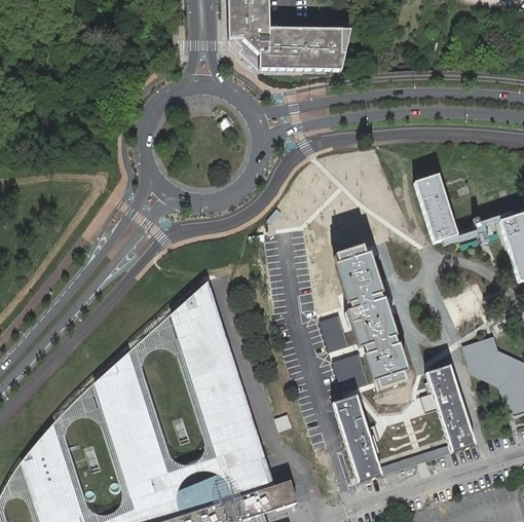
[(223,0),(224,37),(242,36),(254,48),(253,67),(336,68),(345,27),(316,27),(264,26),(263,0),(223,0)]
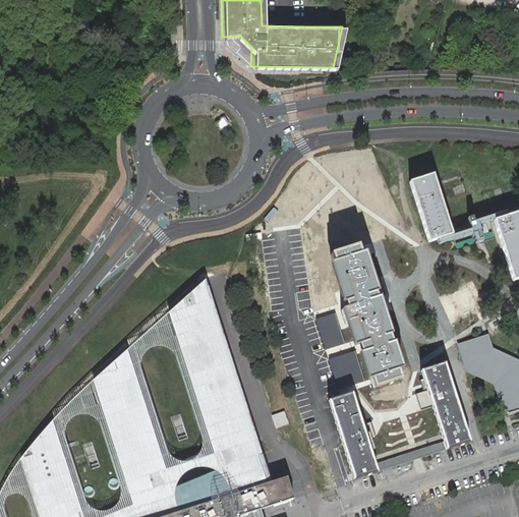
[(449,232),(429,172),(409,179),(428,238),(436,236),(449,232)]
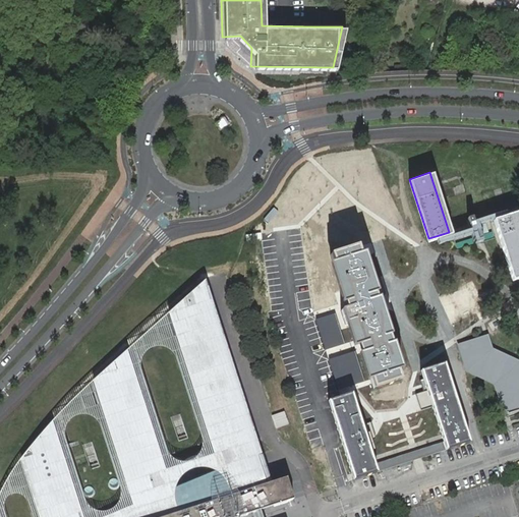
[(518,222),(515,211),(493,218),(498,232),(513,282),(518,279),(518,222)]
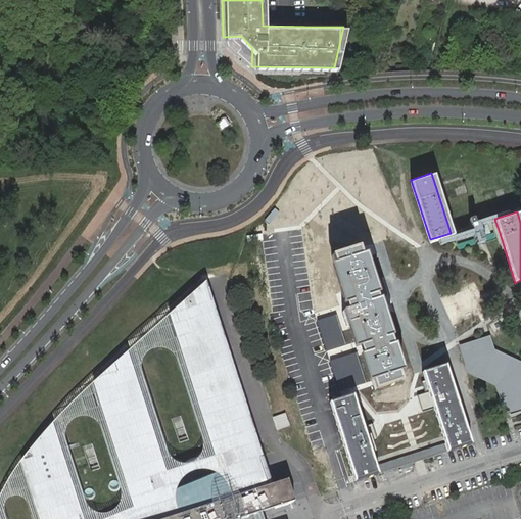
[(408,375),(381,290),(369,246),(334,256),(343,287),(346,295),(361,340),(363,346),(372,376),(375,386),(408,375)]
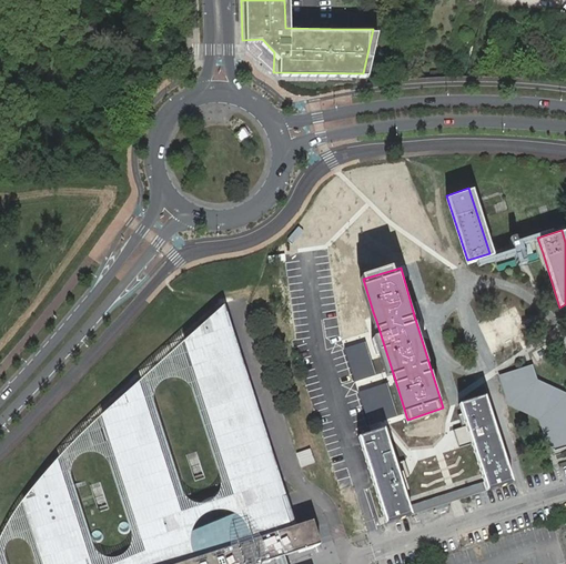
[(46,563),(1,563),(0,560),(0,563),(252,563),(281,555),(319,543),(311,520),(292,525),(290,517),(221,306),(185,336),(239,510),(184,531),(182,514),(138,378),(101,411),(145,546),(104,563),(92,563),(56,455),(22,495),(46,563)]
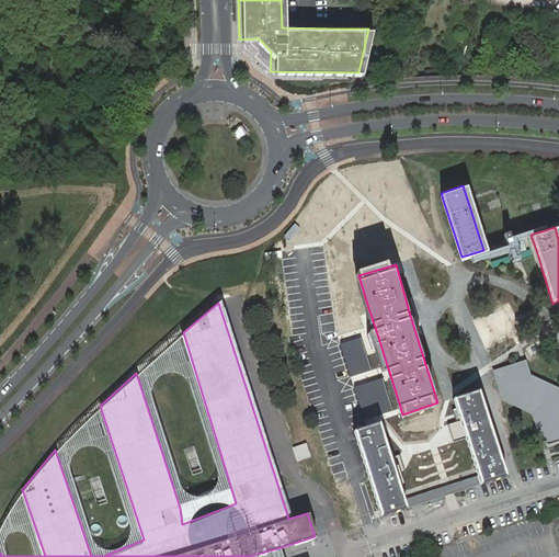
[(358,333),(339,340),(349,373),(368,366),(358,333)]
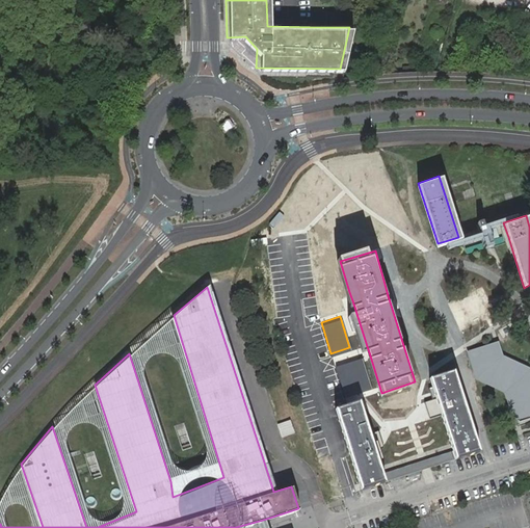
[(529,366),(502,353),(498,339),(496,340),(494,341),(470,348),(469,349),(467,349),(475,377),(504,390),(513,418),(529,413),(529,366)]
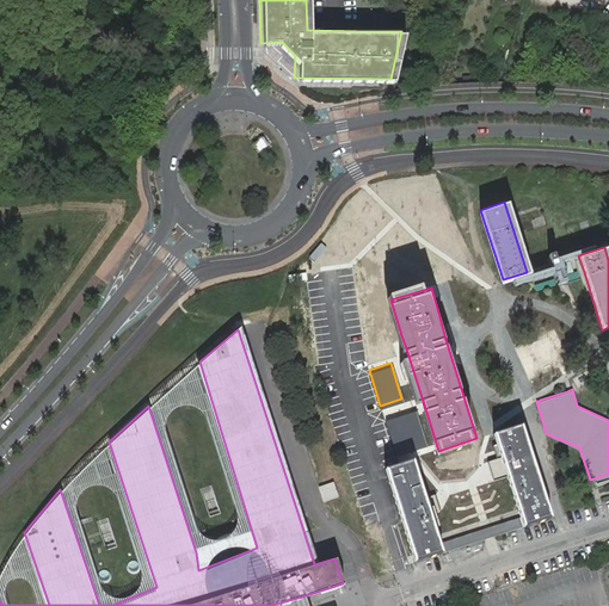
[(413,407),(383,416),(395,452),(425,443),(413,407)]
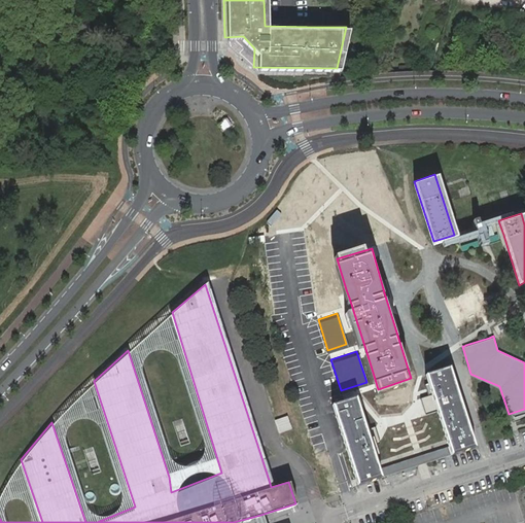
[(424,371),(430,391),(419,394),(422,403),(424,409),(435,406),(436,408),(445,436),(450,450),(475,443),(452,371),(449,363),(424,371)]
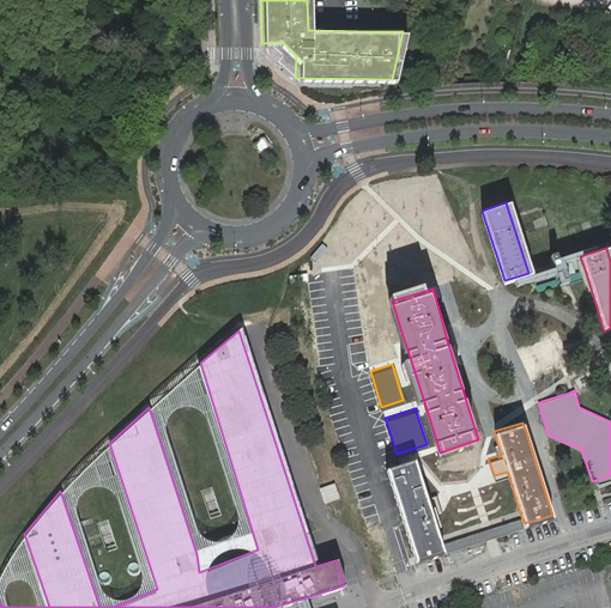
[(412,457),(385,467),(400,515),(415,559),(442,549),(437,533),(430,514),(440,510),(437,500),(434,492),(425,496),(412,457)]
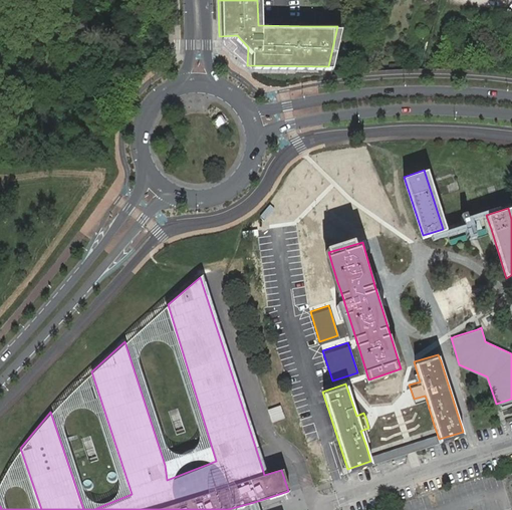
[(434,433),(411,440),(413,448),(436,441),(434,433)]
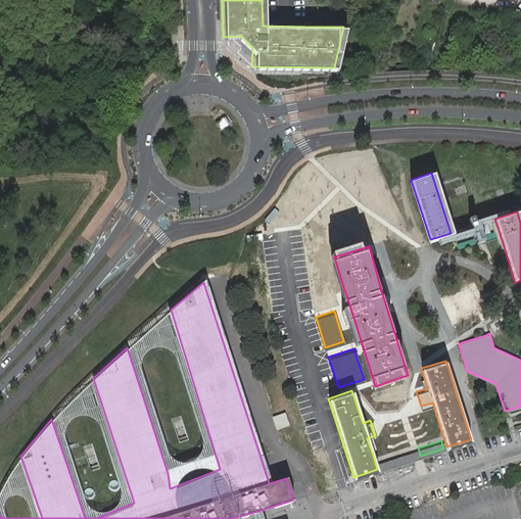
[(198,457),(202,457),(205,454),(206,450),(203,446),(199,445),(195,447),(194,453),(195,453),(198,457)]
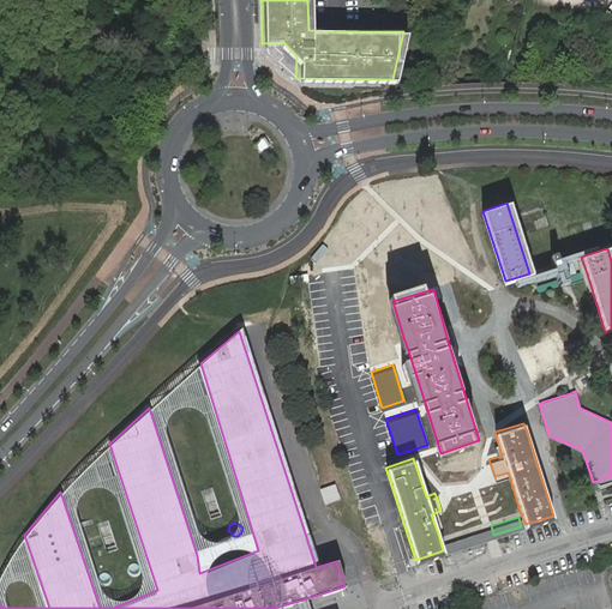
[(479,529),(443,540),(447,549),(481,538),(479,529)]
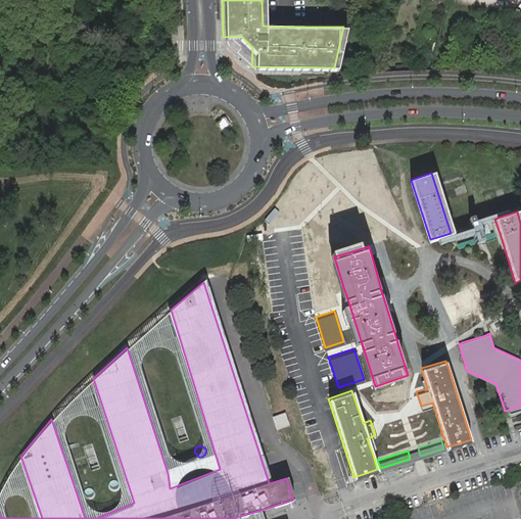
[(175,466),(179,465),(180,465),(182,461),(181,457),(177,455),(173,456),(171,459),(172,464),(175,466)]
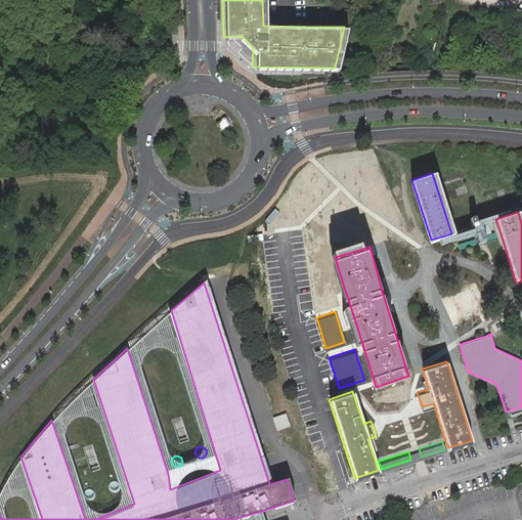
[(114,488),(116,487),(117,486),(119,485),(119,484),(119,480),(117,477),(116,477),(114,476),(112,477),(110,478),(109,479),(107,481),(107,483),(109,485),(112,487),(114,488)]
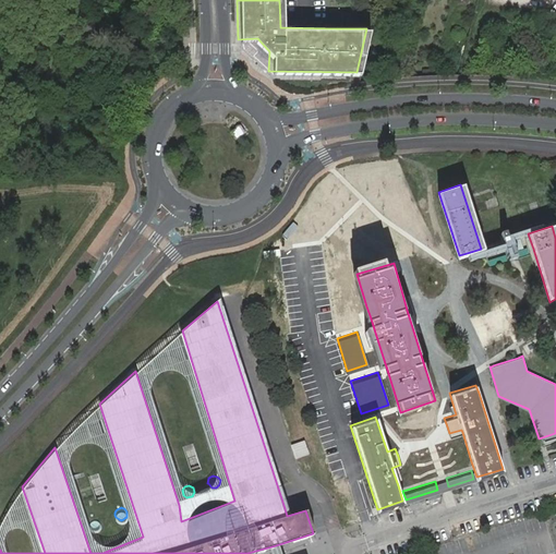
[(96,528),(100,524),(100,520),(96,516),(94,516),(89,518),(87,522),(88,526),(93,528),(96,528)]
